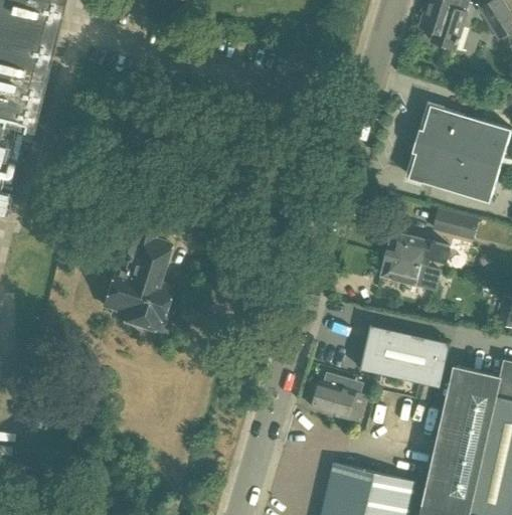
[(0,135),(3,122),(27,128),(57,0),(0,0),(0,135)]
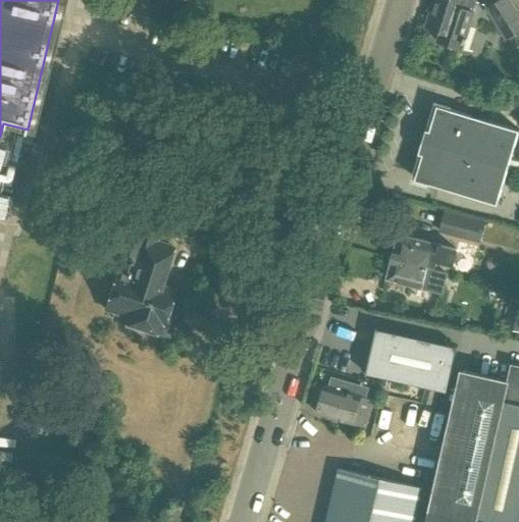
[(431,0),(422,28),(437,32),(434,42),(459,50),(471,12),(470,12),(474,1),(471,0),(431,0)]
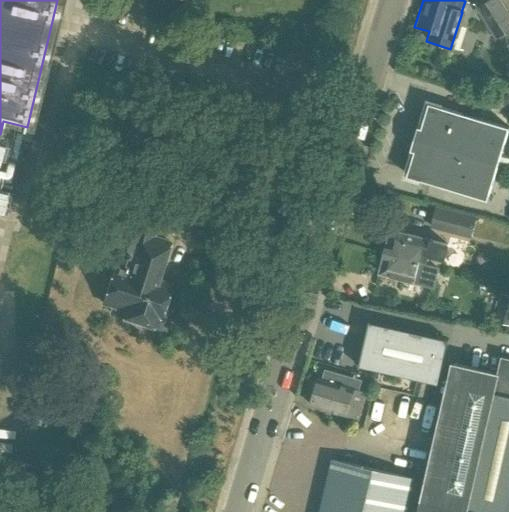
[(508,30),(508,21),(495,0),(488,0),(474,9),(494,40),(508,30)]
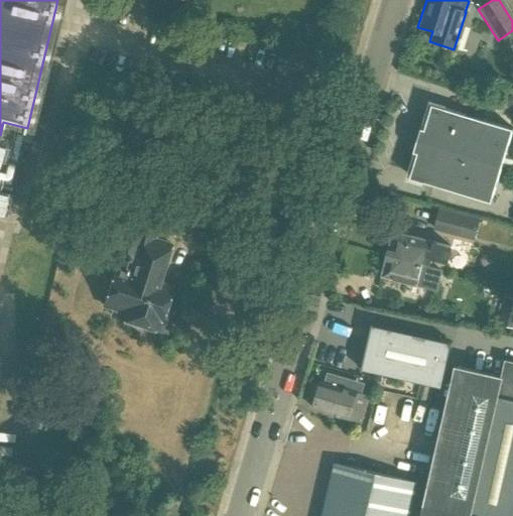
[(415,140),(500,165),(511,129),(436,107),(429,131),(418,128),(415,140)]
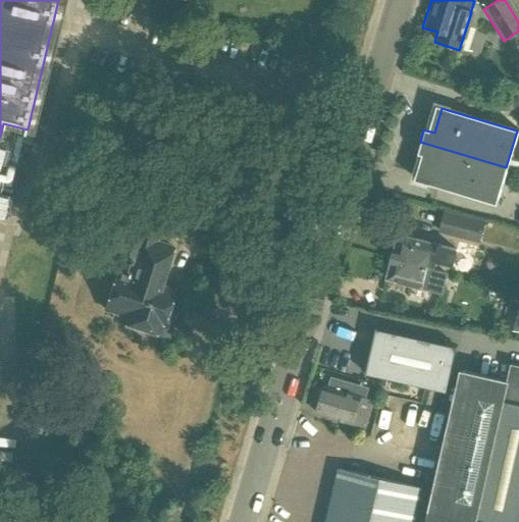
[(506,167),(420,142),(416,154),(420,155),(413,179),(495,205),(506,167)]
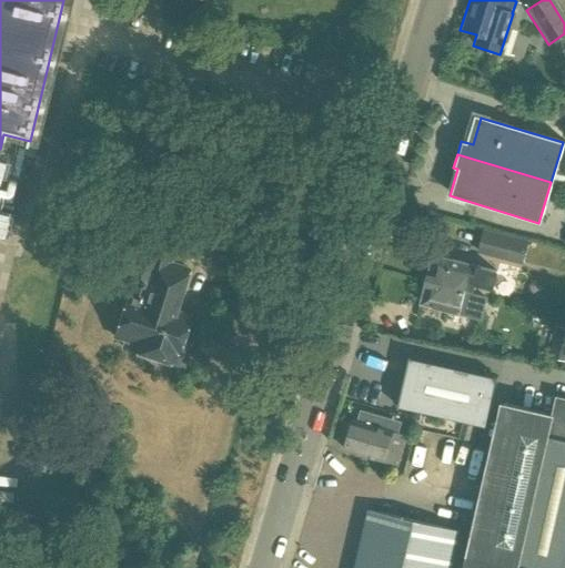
[(476,253),(520,263),(525,242),(482,231),(476,253)]
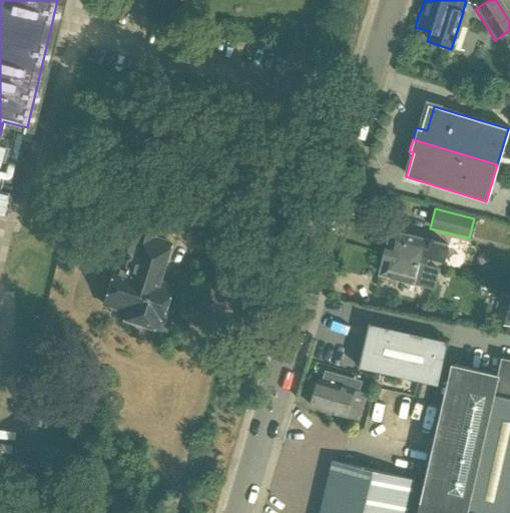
[(100,265),(111,269),(100,304),(110,308),(109,314),(153,328),(162,299),(166,297),(167,292),(165,289),(166,286),(153,282),(166,242),(153,238),(158,222),(133,214),(120,252),(105,247),(100,265)]
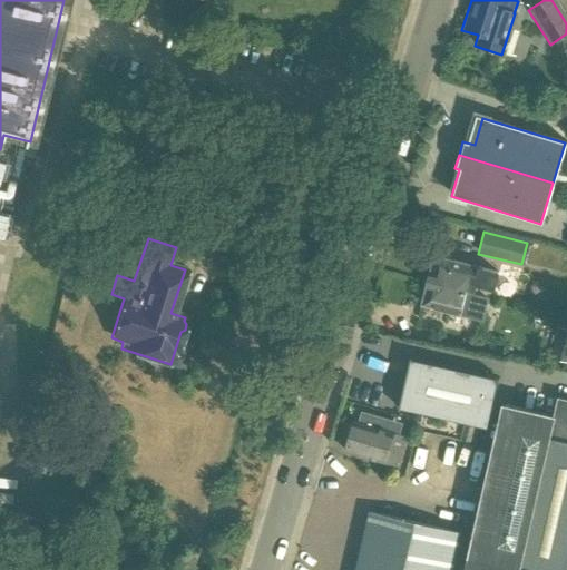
[(427,281),(487,296),(489,288),(492,290),(496,273),(478,268),(432,256),(427,281)]
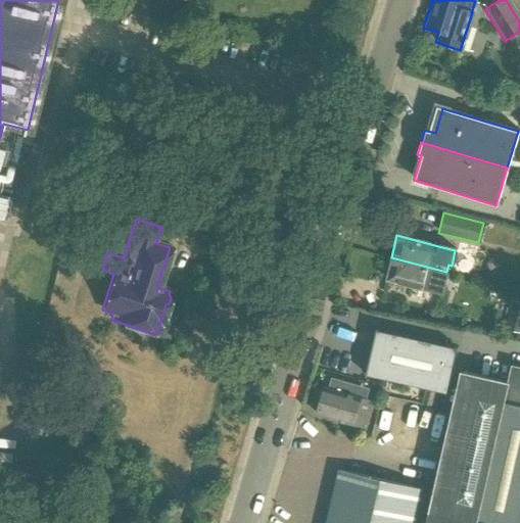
[(446,272),(391,257),(385,280),(427,290),(428,288),(441,292),(446,272)]
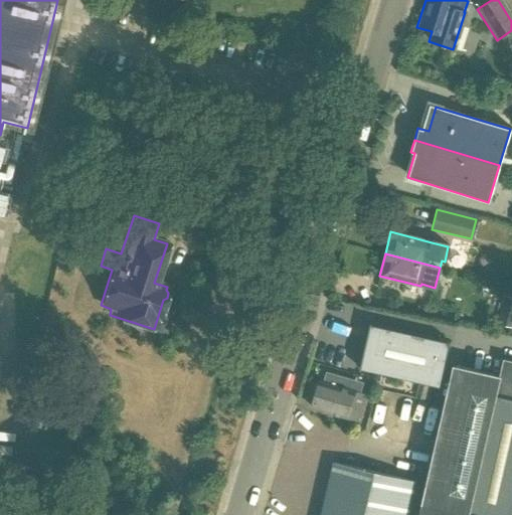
[(495,324),(507,327),(511,309),(511,297),(503,295),(495,324)]
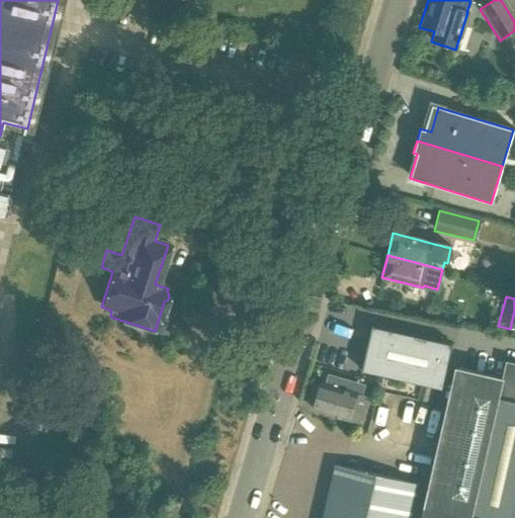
[(451,344),(372,326),(371,326),(361,372),(362,371),(441,390),(451,344)]
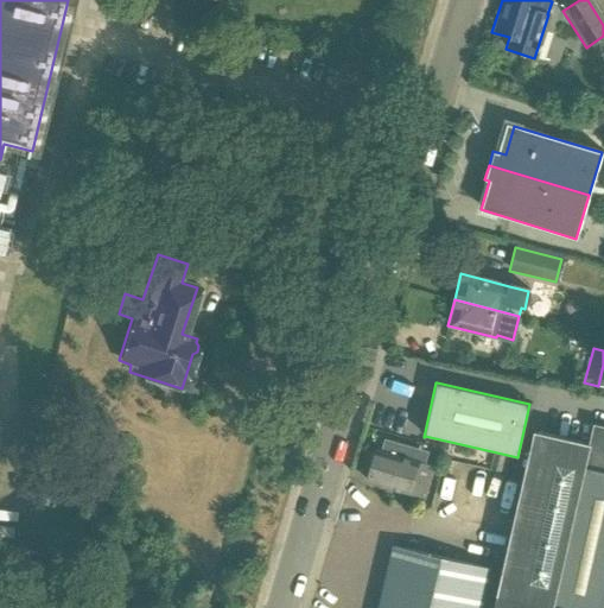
[(603,607),(603,426),(591,424),(586,444),(535,432),(517,507),(494,607),(603,607)]
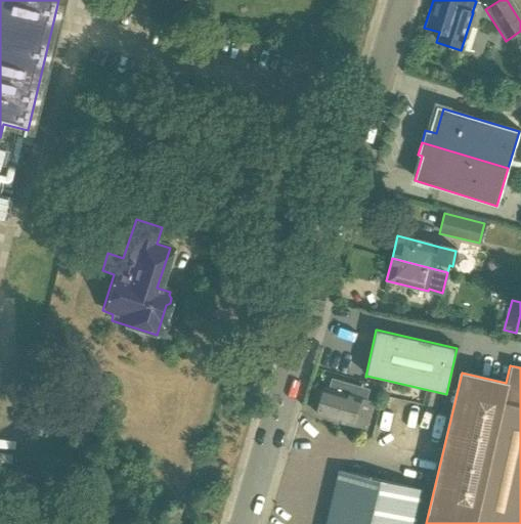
[(330,379),(327,389),(339,392),(351,396),(354,386),(330,379)]
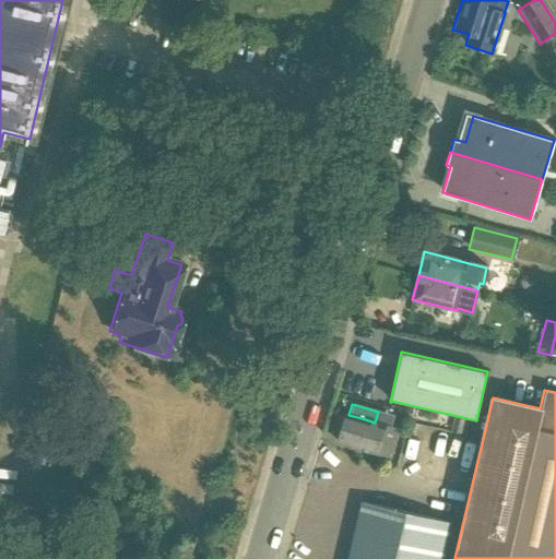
[(362,418),(349,415),(345,414),(345,415),(340,418),(338,425),(341,430),(336,443),(388,458),(397,429),(375,423),(362,418)]
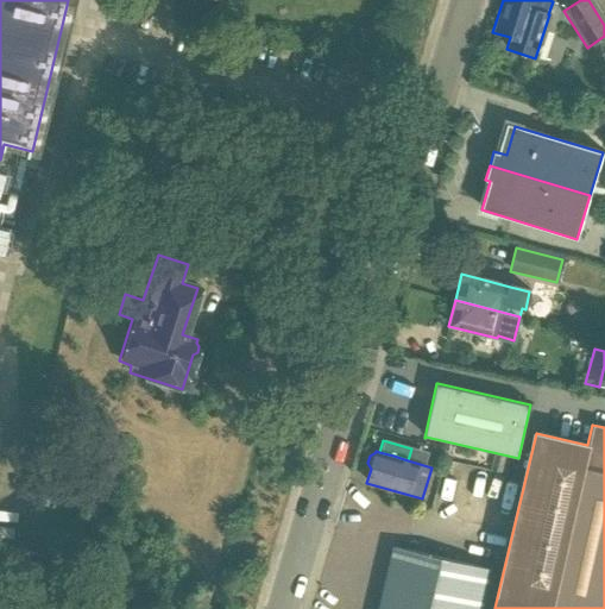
[(478,608),(489,569),(392,547),(378,608),(478,608)]
